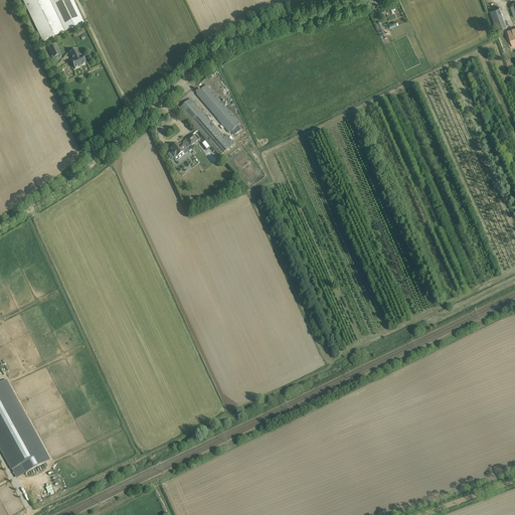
[(72,0),(22,0),(42,41),(83,22),(72,0)]
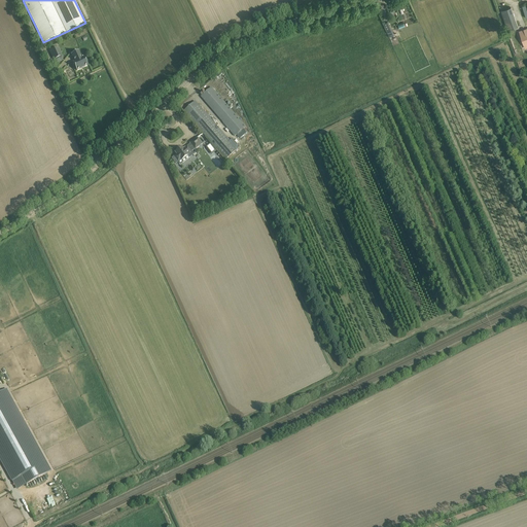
[(512,7),(501,10),(507,30),(518,27),(515,16),(513,11),(512,7)]
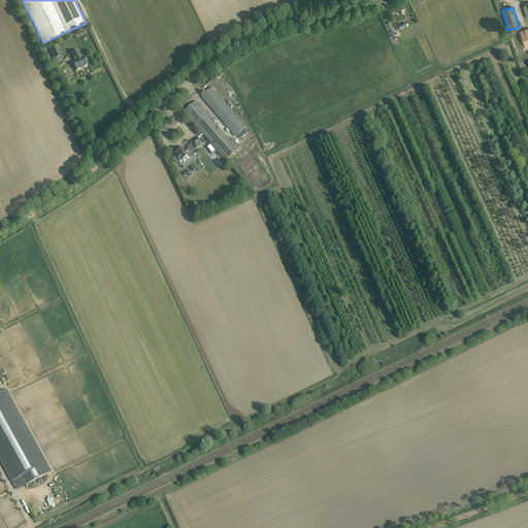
[(389,22),(385,24),(388,31),(390,35),(394,34),(392,29),(389,22)]
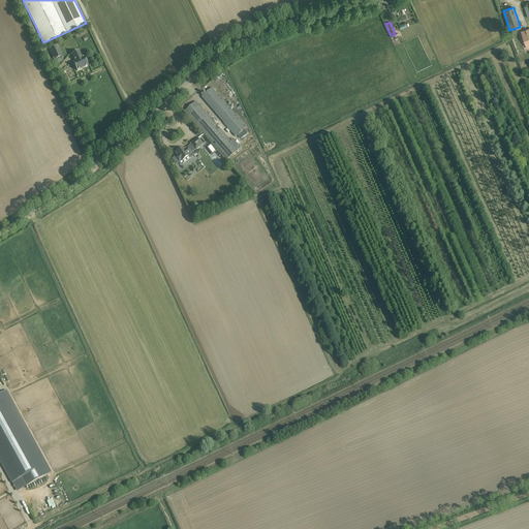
[(58,47),(50,51),(54,60),(62,56),(58,47)]
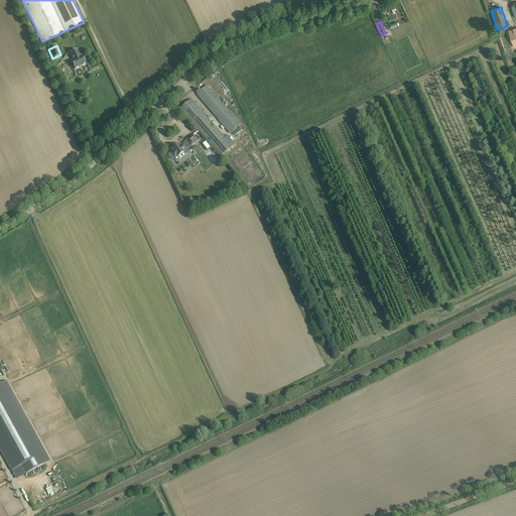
[(78,49),(70,53),(73,60),(72,61),(76,70),(86,65),(82,55),(81,56),(78,49)]
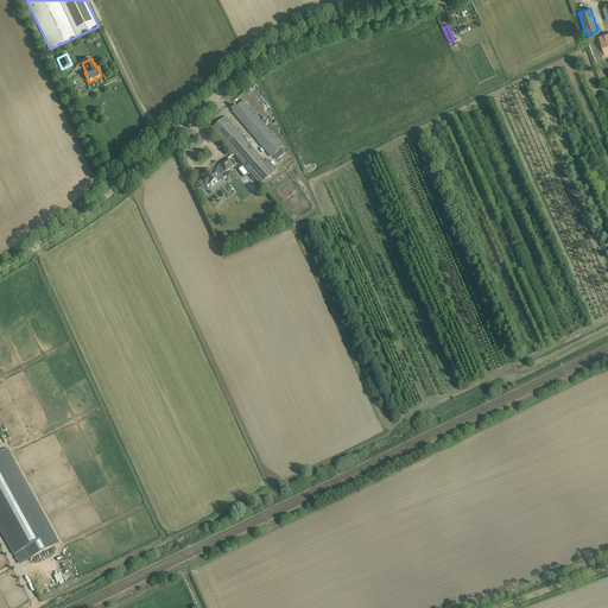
[(244,101),(232,112),(235,115),(271,157),(272,156),(277,160),(284,153),(280,149),(283,146),(247,106),(244,101)]
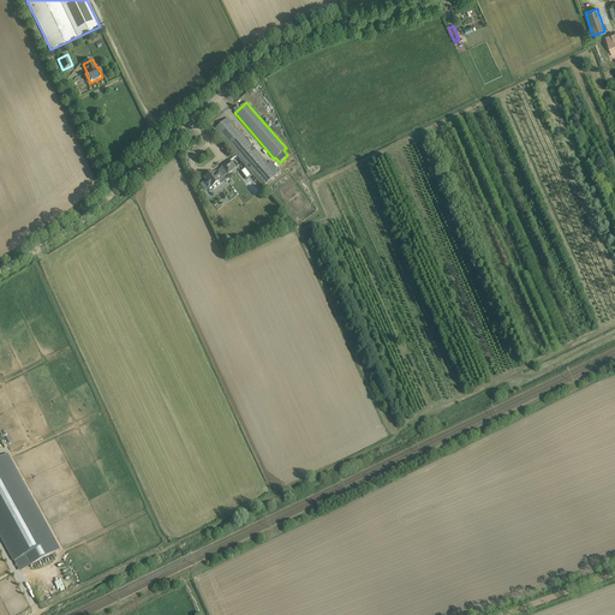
[(227,118),(214,130),(218,135),(251,173),(263,186),(278,173),(280,172),(270,161),(268,163),(268,165),(264,161),(232,123),(227,118)]
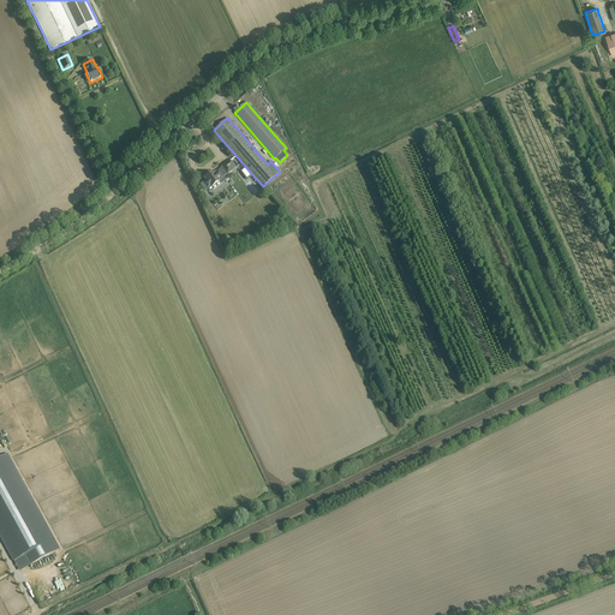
[(231,161),(221,167),(222,168),(227,174),(236,168),(231,161)]
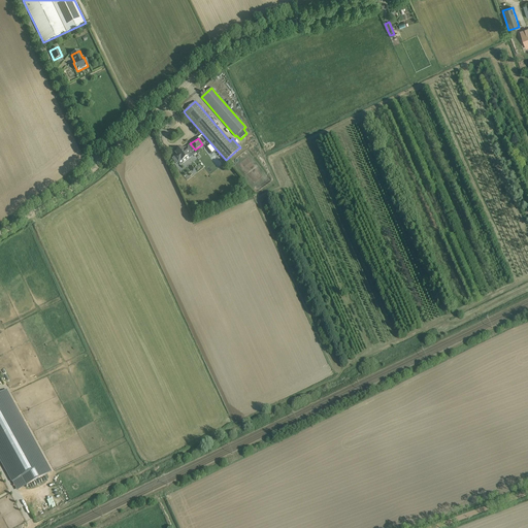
[(174,157),(172,159),(176,164),(177,163),(179,165),(183,163),(183,164),(194,155),(192,153),(195,150),(191,144),(188,146),(186,149),(186,147),(183,149),(182,147),(175,153),(176,155),(174,157)]
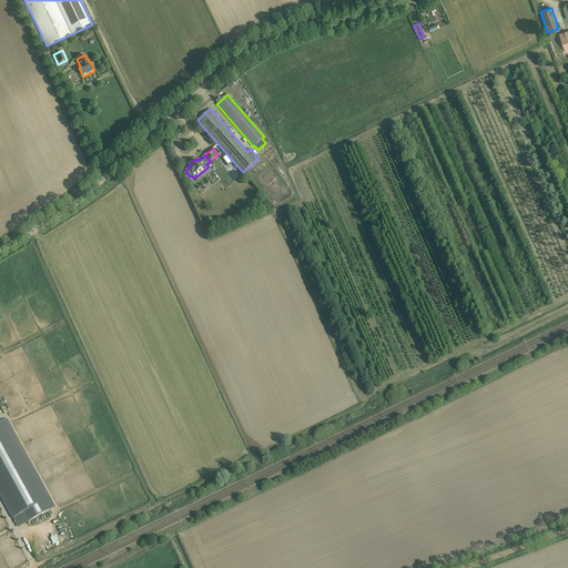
[(222,159),(229,166),(232,163),(226,155),(222,159)]
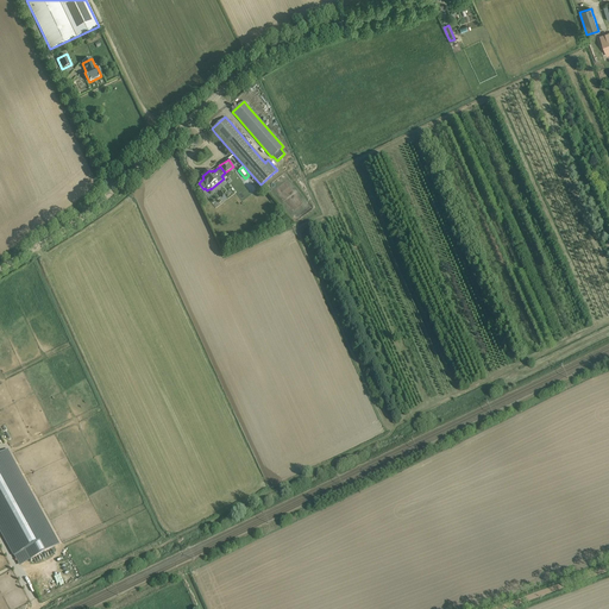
[(0,528),(14,554),(24,550),(30,560),(54,547),(60,544),(39,508),(13,459),(11,454),(5,457),(2,452),(0,453),(0,528)]
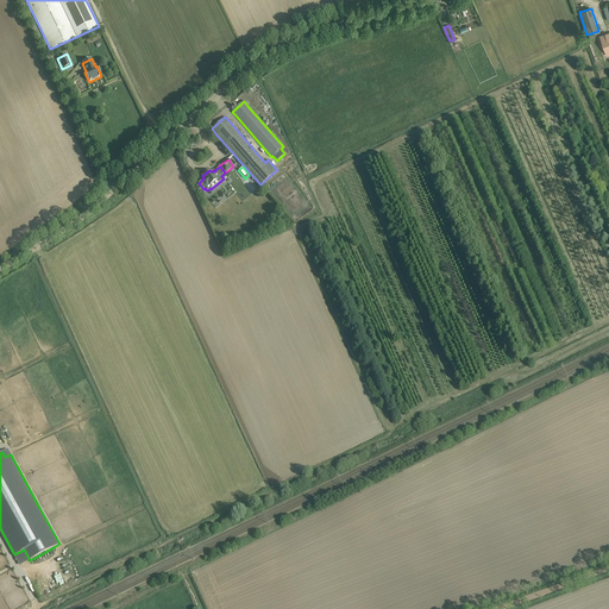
[(37,589),(45,586),(43,578),(33,581),(37,589)]
